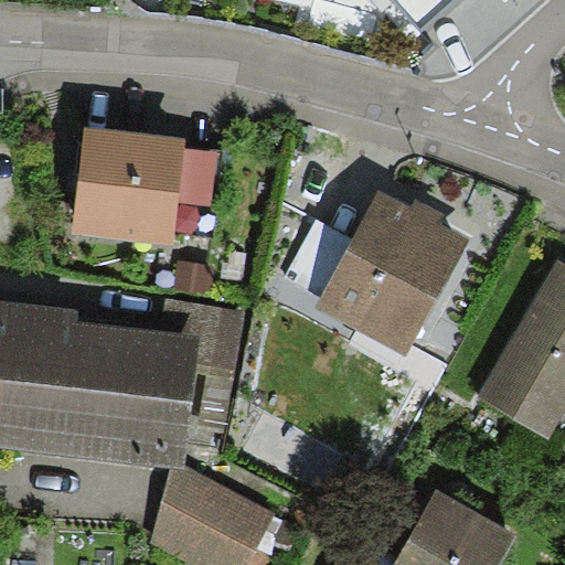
[(455,0),(392,0),(420,32),(455,0)]
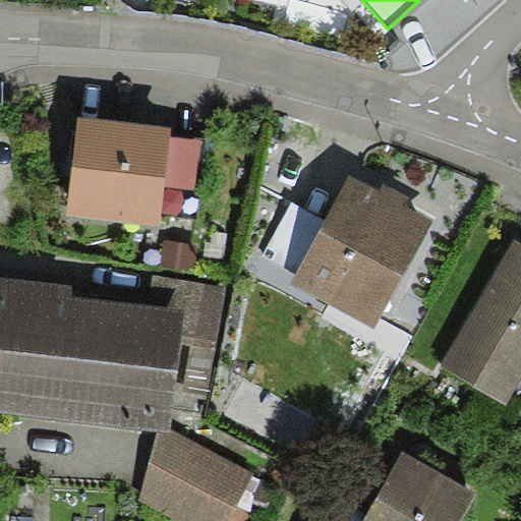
[(172,128),(79,118),(68,217),(161,227),(166,186),(171,137),(172,128)]
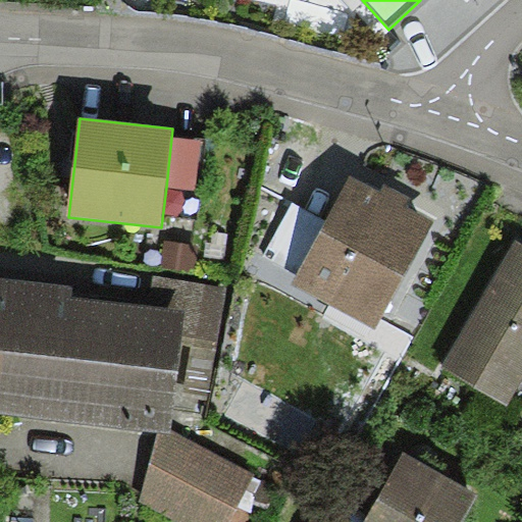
[(200,141),(171,138),(166,187),(195,190),(200,141)]
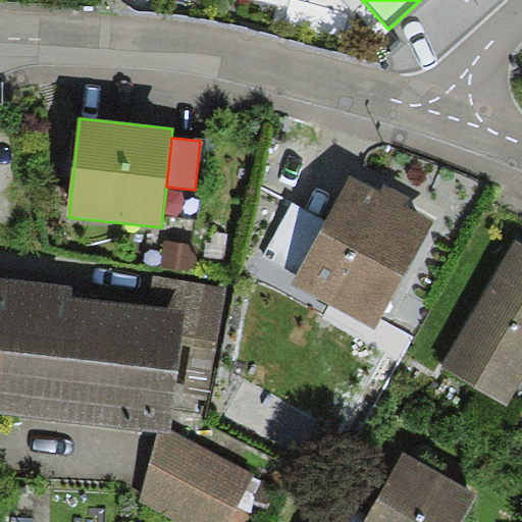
[(381,193),(351,176),(326,222),(297,274),(292,284),(373,329),(432,220),(406,206),(381,193)]
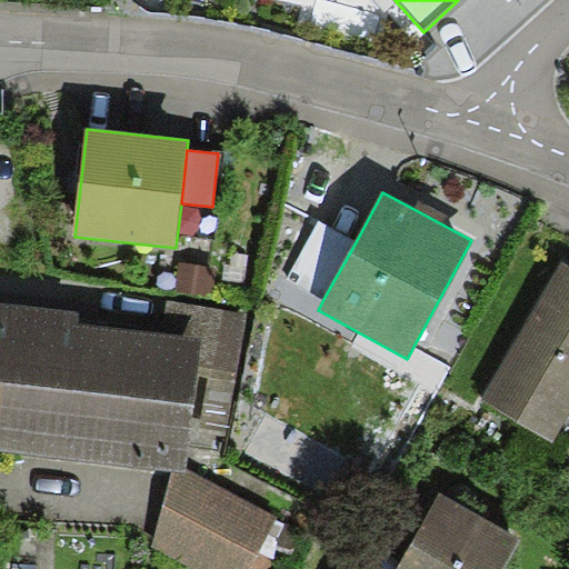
[(448,215),(420,200),(416,210),(442,225),(448,215)]
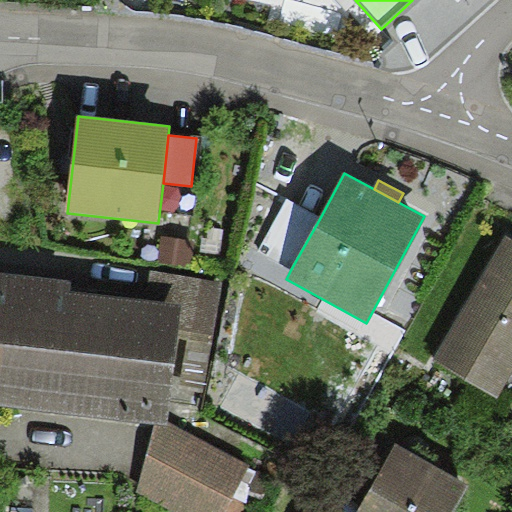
[(291,269),(320,218),(286,199),(257,251),(291,269)]
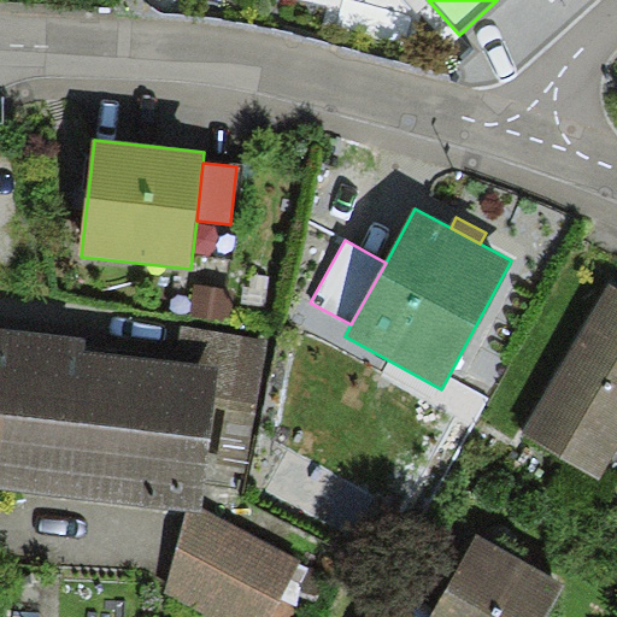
[(236,291),(192,283),(188,313),(231,319),(236,291)]
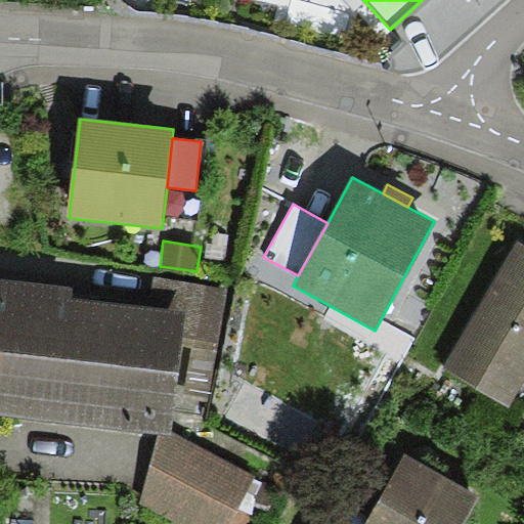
[(523,244),(518,241),(443,368),(510,406),(523,381),(523,244)]
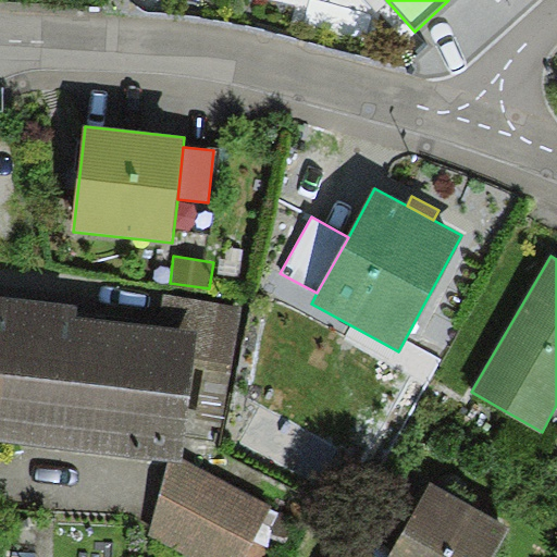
[(163,295),(160,327),(195,331),(192,359),(233,366),(242,307),(163,295)]
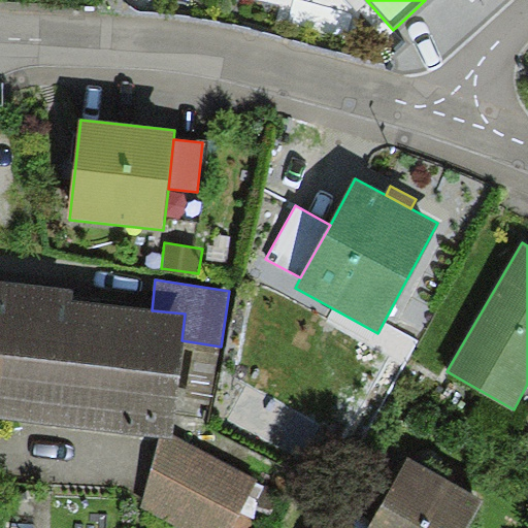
[(73,289),(0,281),(0,420),(160,437),(171,438),(172,433),(182,340),(185,314),(152,310),(71,301),(73,289)]
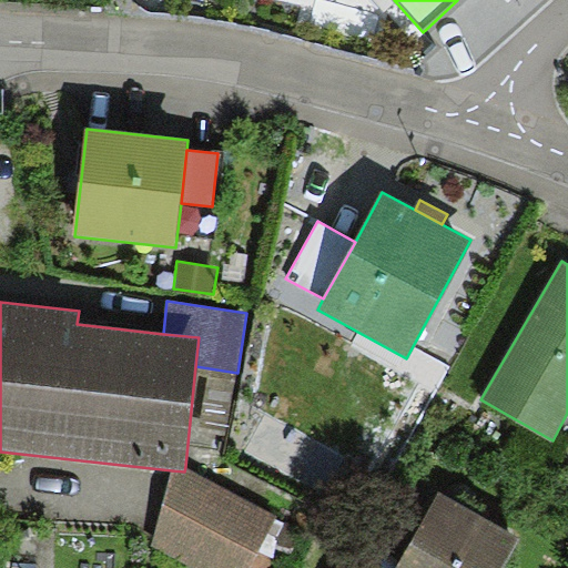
[(184,472),(172,470),(152,547),(193,567),(251,567),(277,517),(185,466),(184,472)]
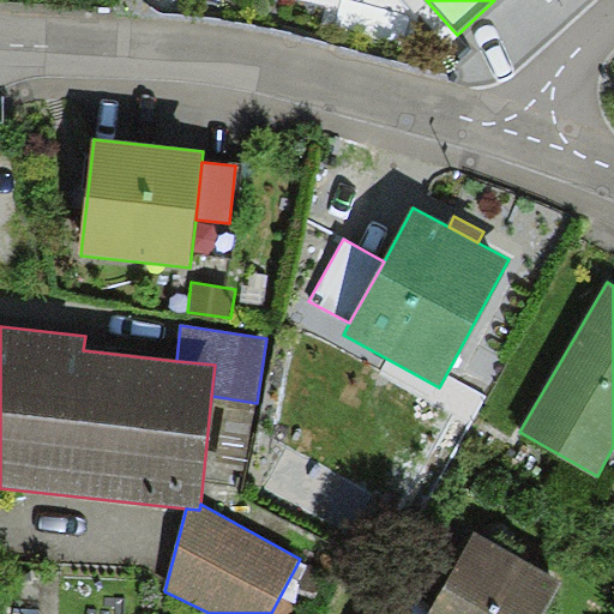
[(545,613),(563,583),(474,534),(428,613),(545,613)]
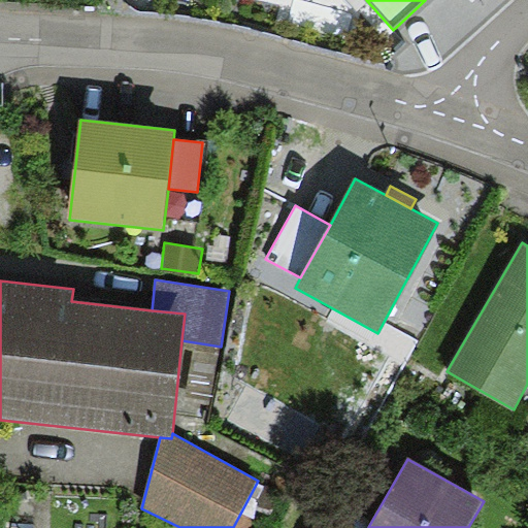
All buildings are outlined.
